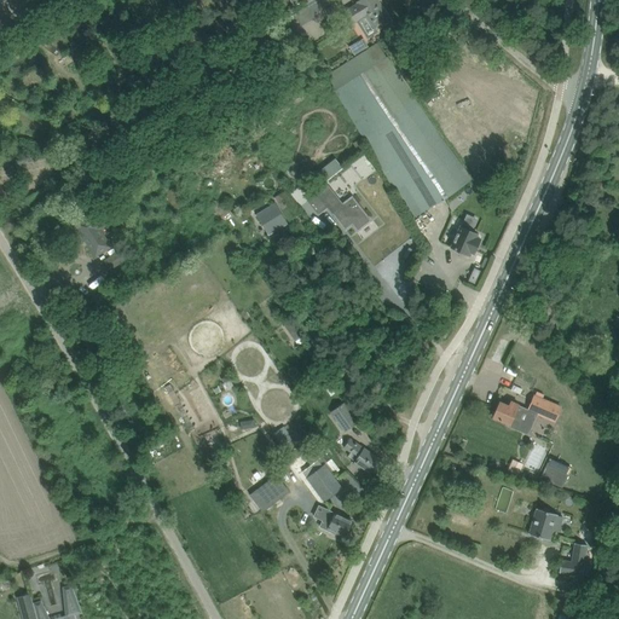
[(308,5),(307,6),(313,15),(324,9),(319,0),(318,0),(310,6),(308,5)]
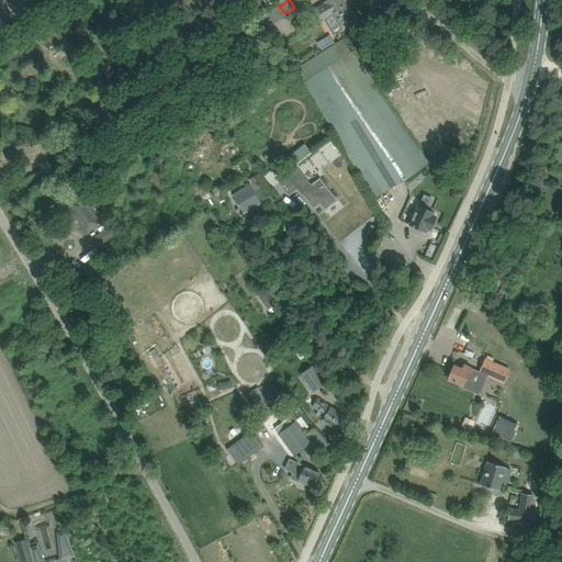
[(353,19),(341,0),(327,0),(325,2),(326,3),(315,10),(322,20),(333,14),(340,27),(353,19)]
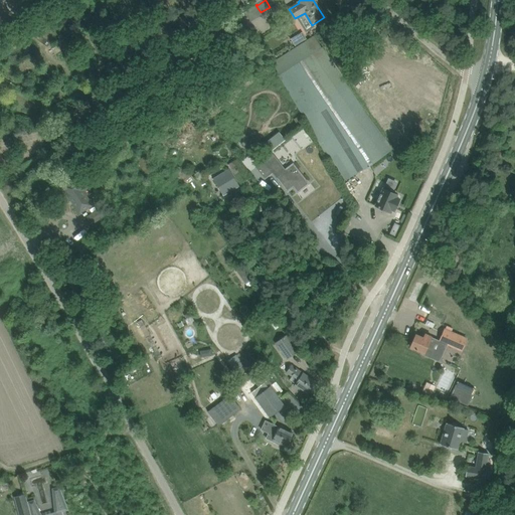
[(295,45),(306,38),(302,33),(292,39),(295,45)]
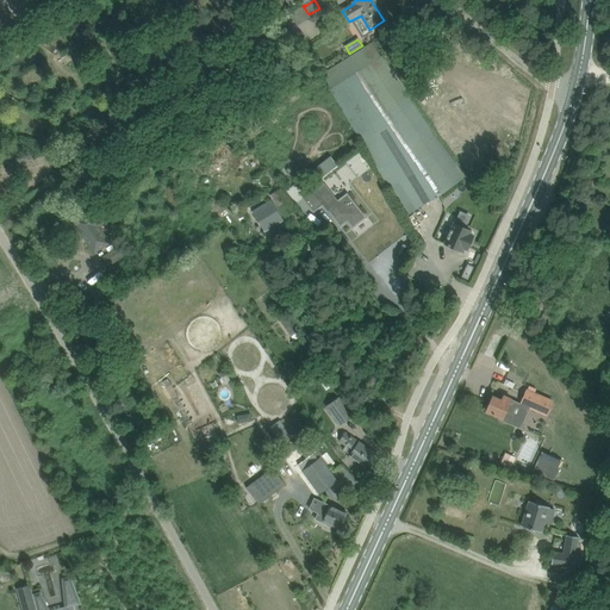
[(431,128),(373,44),(323,73),(405,216),(436,198),(443,193),(464,178),(466,176),(431,128)]
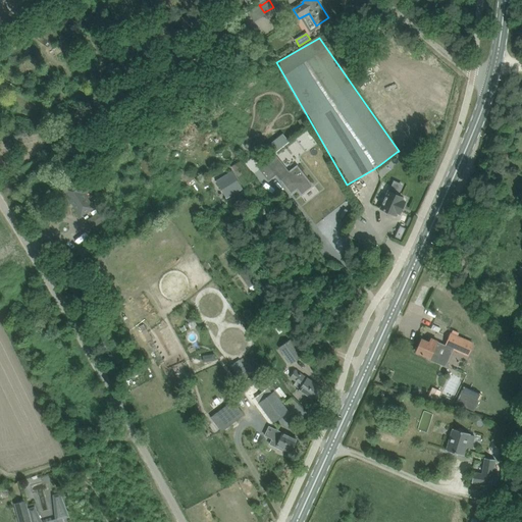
[(178,40),(159,50),(165,59),(185,48),(178,40)]
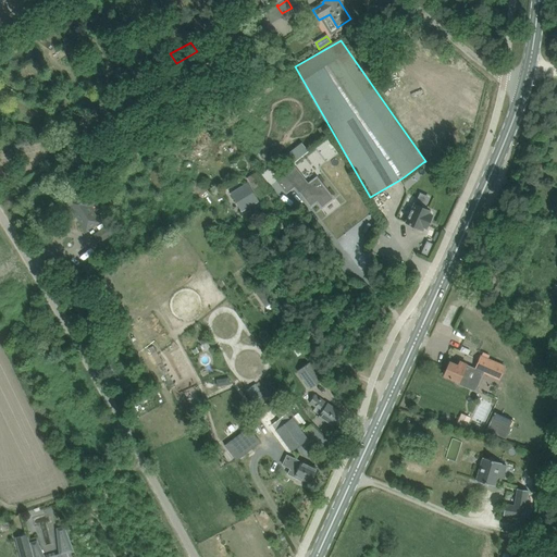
[(327,131),(324,125),(318,130),(321,134),(327,131)]
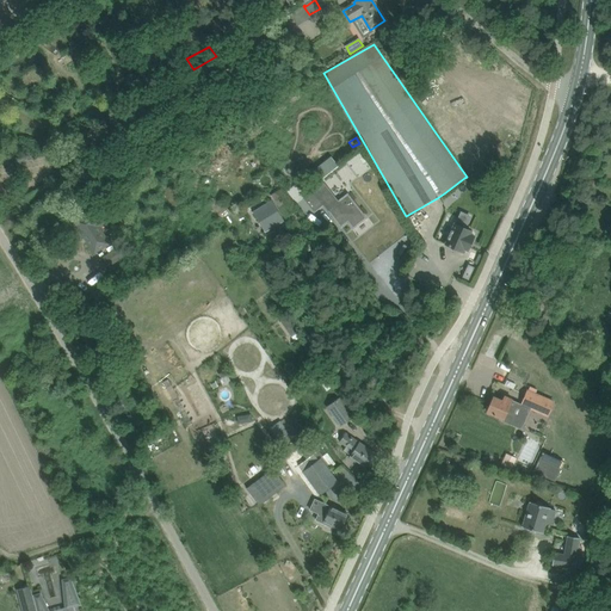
[(144,148),(149,154),(156,148),(150,140),(144,144),(144,148)]
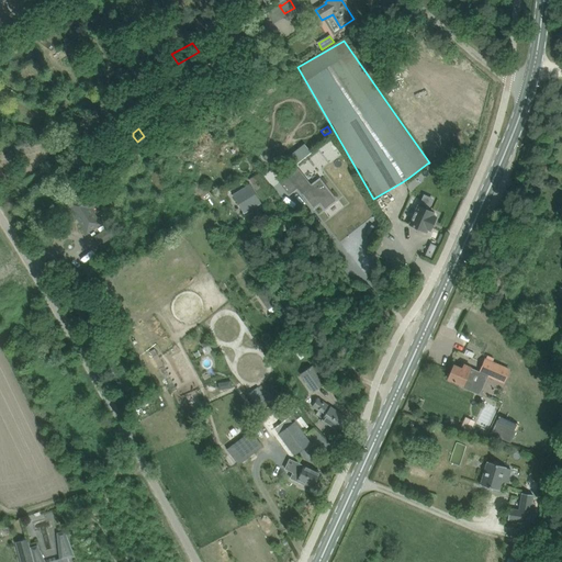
[(125,135),(116,139),(119,145),(116,146),(119,152),(130,146),(125,135)]
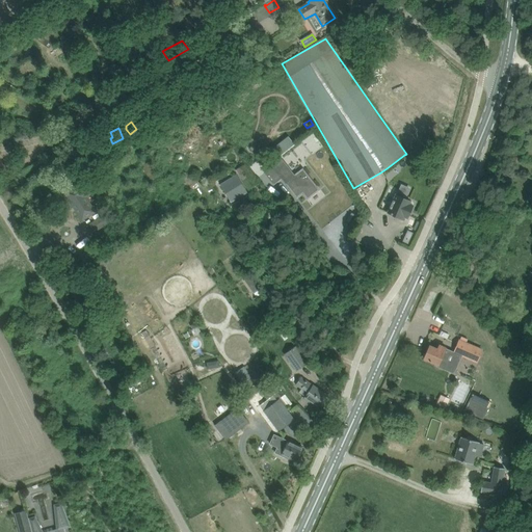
[(288,136),(272,150),(278,157),(294,144),(288,136)]
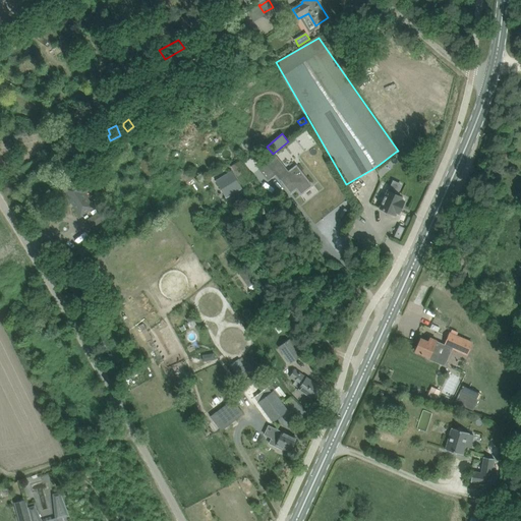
[(276,155),(268,162),(277,174),(276,175),(279,179),(291,193),(296,189),(301,194),(312,186),(296,166),(289,172),(276,155)]
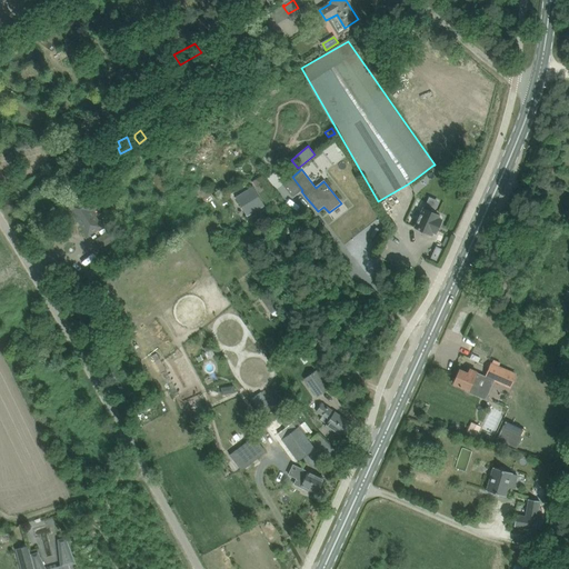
[(159,173),(151,179),(162,192),(169,188),(159,173)]
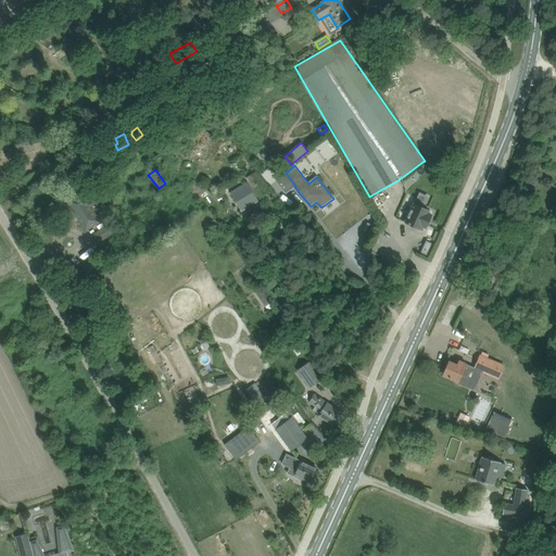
[(269,192),(256,172),(247,178),(258,198),(269,192)]
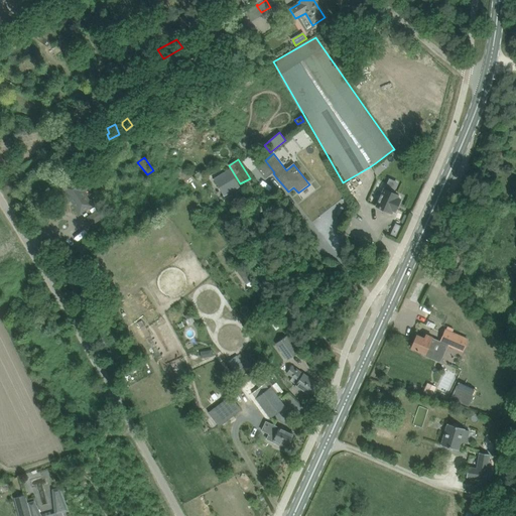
[(265,160),(256,167),(265,179),(273,173),(274,172),(265,160)]
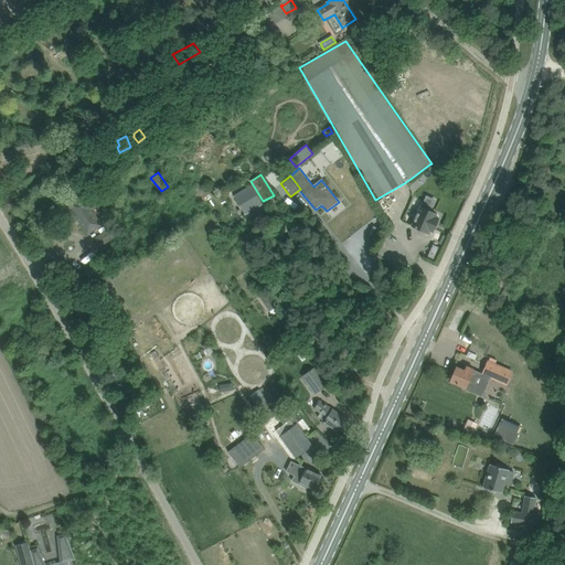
[(202,189),(198,184),(191,190),(195,194),(194,195),(209,211),(213,208),(205,199),(210,194),(204,188),(202,189)]
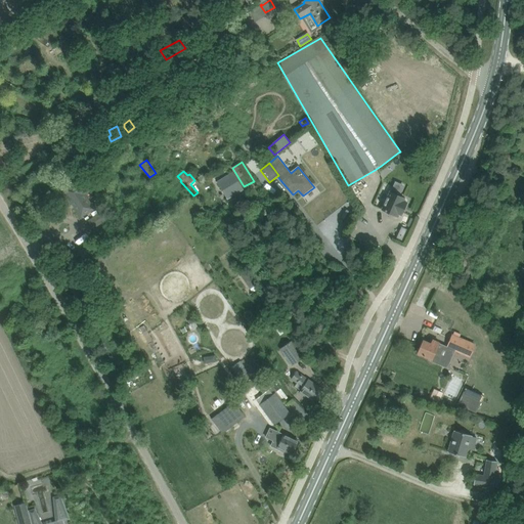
[(216,180),(227,200),(244,189),(232,171),(216,180)]
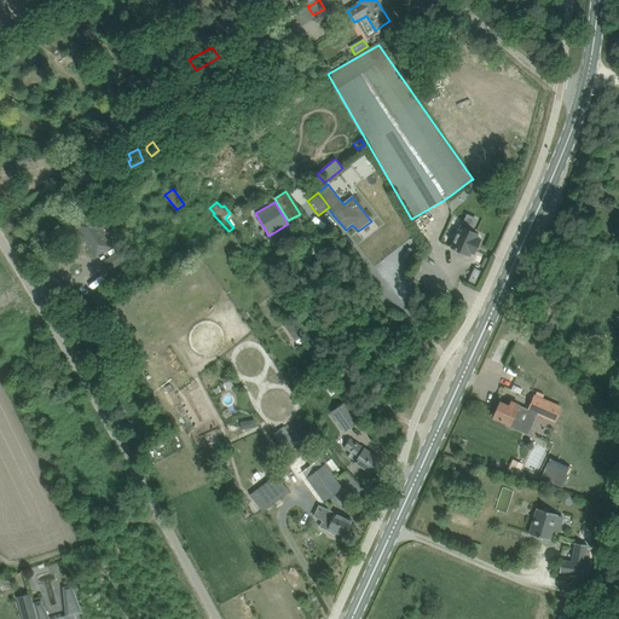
[(75,224),(96,255),(110,247),(99,230),(106,225),(97,210),(75,224)]
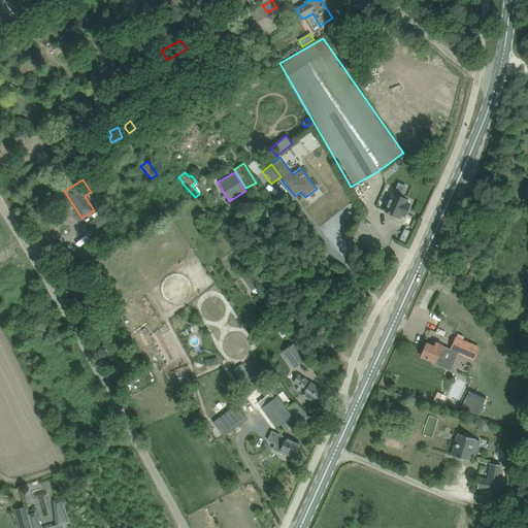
[(393,193),(385,211),(399,218),(399,217),(400,215),(404,217),(409,204),(406,202),(407,199),(401,197),(403,193),(401,192),(396,190),(394,194),(393,193)]
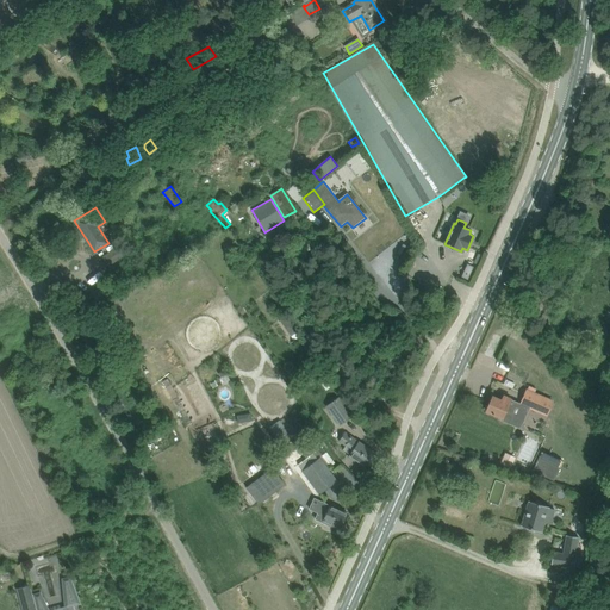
[(106,256),(111,263),(117,260),(112,253),(106,256)]
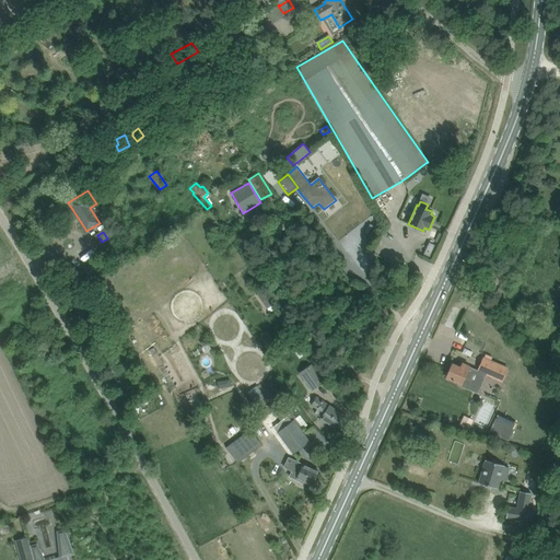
[(429,243),(423,255),(430,257),(434,245),(429,243)]
